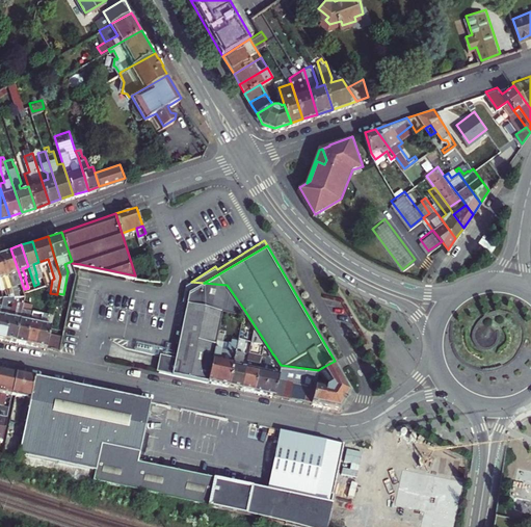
[(18,269),(10,248),(1,252),(7,273),(15,293),(19,293),(15,282),(17,281),(15,272),(12,271),(18,269)]
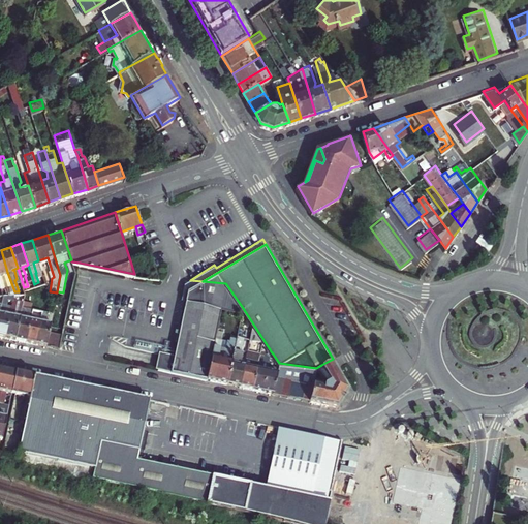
[(64,263),(67,270),(74,268),(71,262),(71,259),(64,263)]
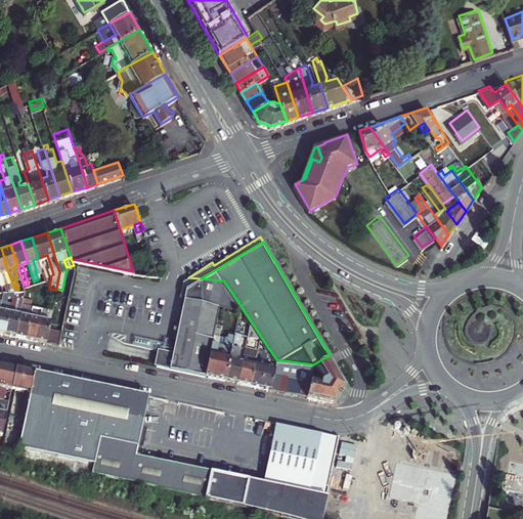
[(180,295),(186,296),(188,286),(201,278),(188,277),(184,279),(180,295)]
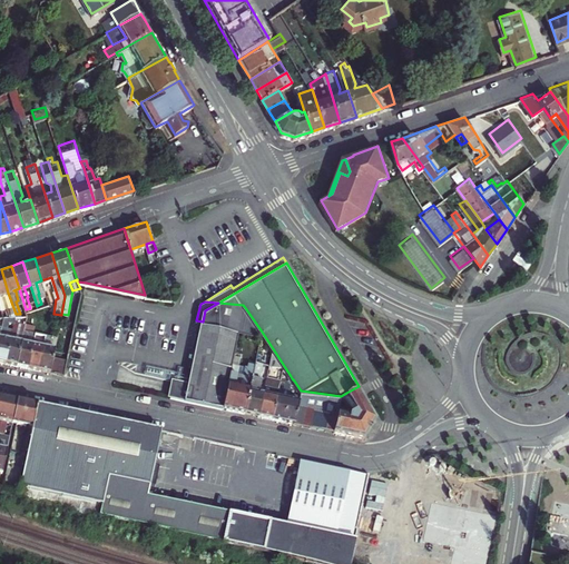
[(231,369),(239,328),(244,306),(243,305),(218,303),(205,310),(203,322),(189,379),(175,376),(172,394),(223,405),(231,369)]
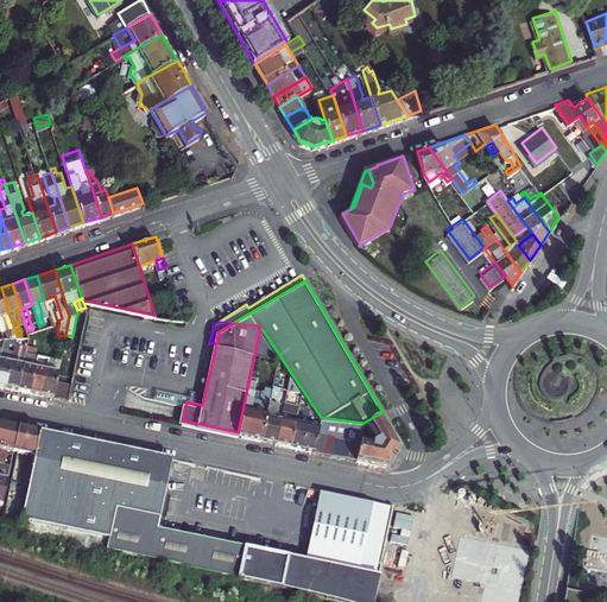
[(260,327),(255,350),(279,355),(279,354),(260,327)]
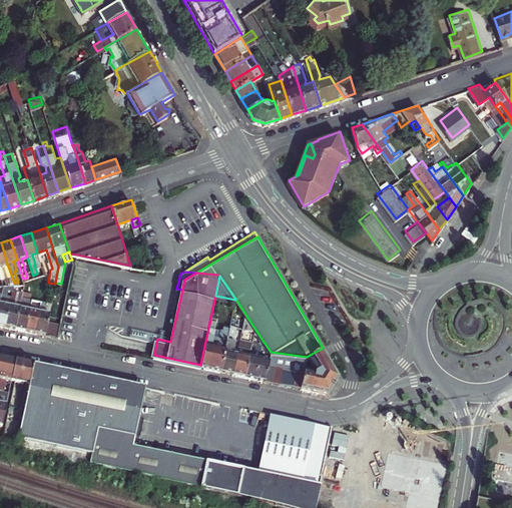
[(3,284),(1,292),(0,299),(0,323),(6,324),(10,303),(4,302),(7,283),(3,284)]
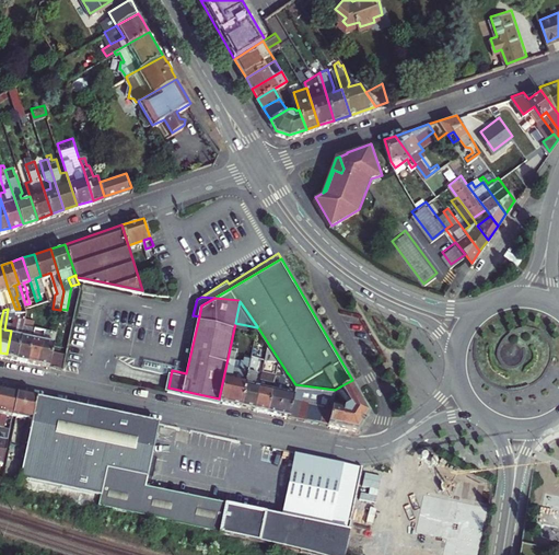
[(24,321),(13,319),(11,331),(7,354),(18,356),(24,321)]
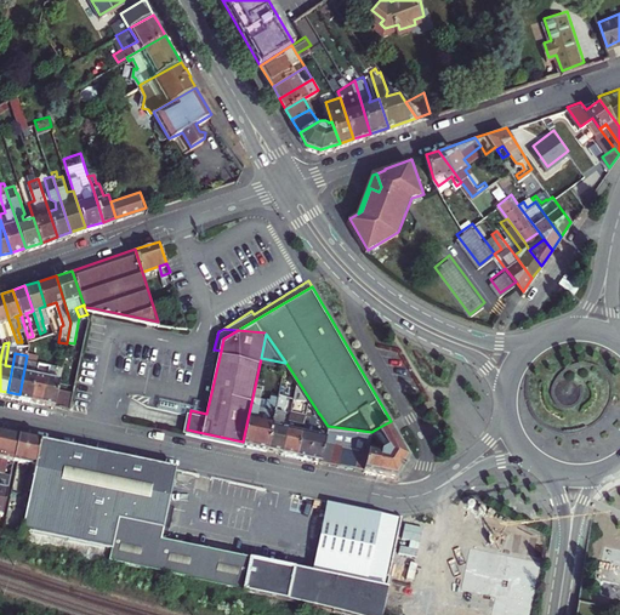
[(32,397),(37,371),(39,363),(40,359),(27,356),(20,394),(32,397)]
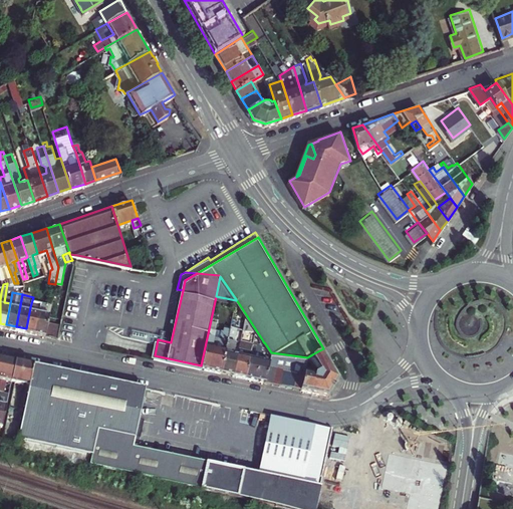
[(49,319),(52,301),(42,299),(42,302),(40,309),(36,331),(46,333),(49,319)]
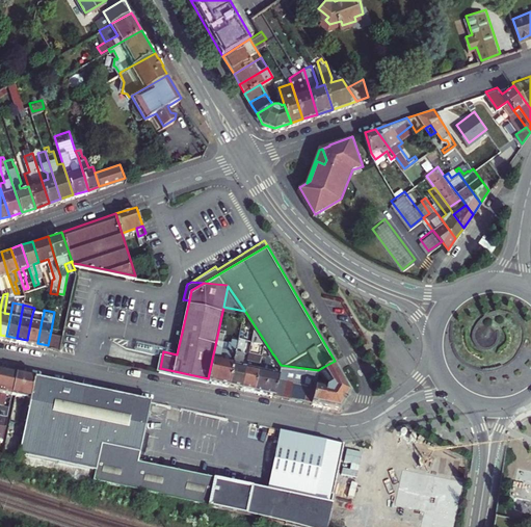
[(27,340),(37,343),(42,320),(31,318),(27,340)]
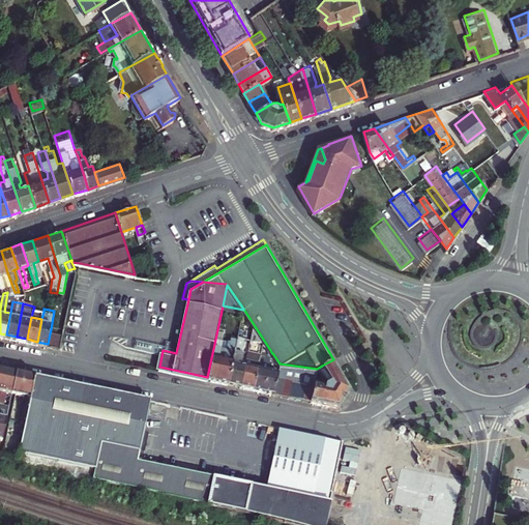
[(60,346),(63,331),(51,329),(48,344),(60,346)]
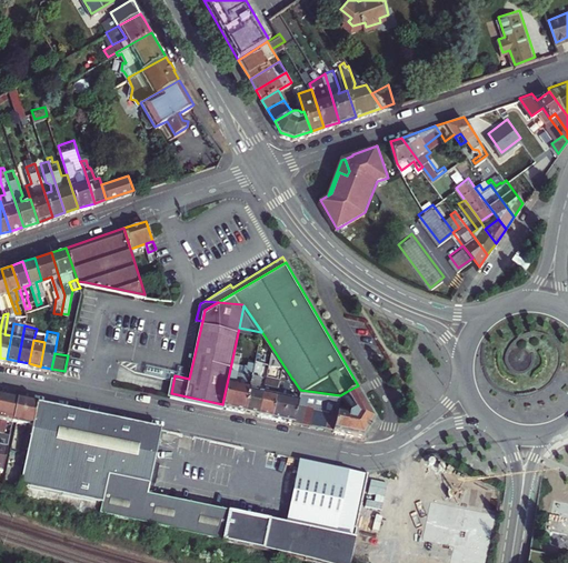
[(245,409),(258,412),(262,390),(258,389),(259,385),(262,373),(260,372),(262,360),(256,358),(255,361),(245,409)]
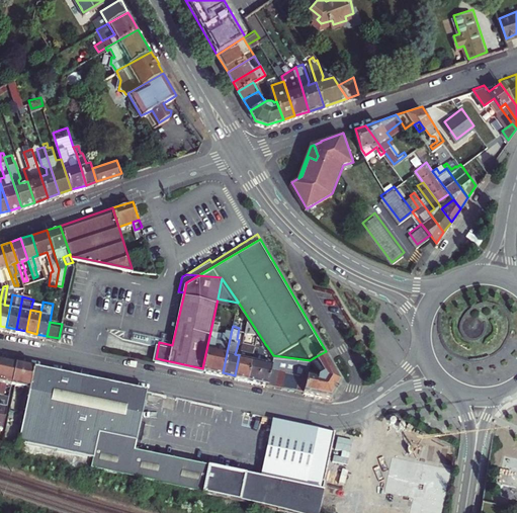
[(202,368),(223,372),(232,329),(226,328),(225,331),(223,331),(222,339),(209,336),(202,368)]
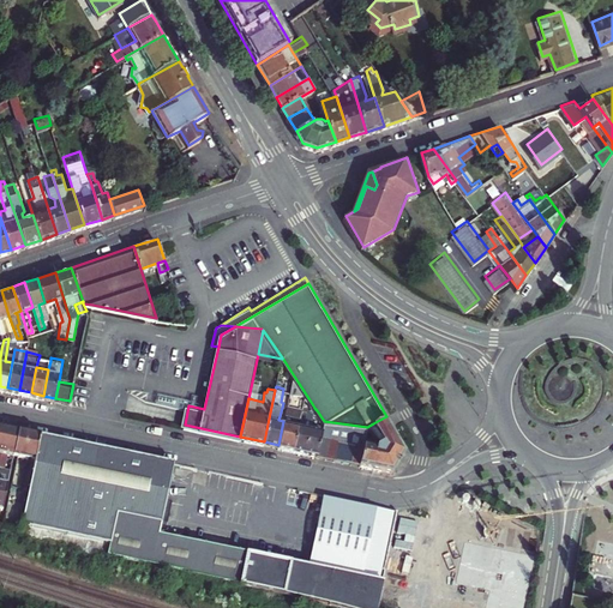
[(293,447),(299,425),(300,416),(290,415),(289,419),(288,417),(287,417),(284,419),(283,421),(278,445),(293,447)]
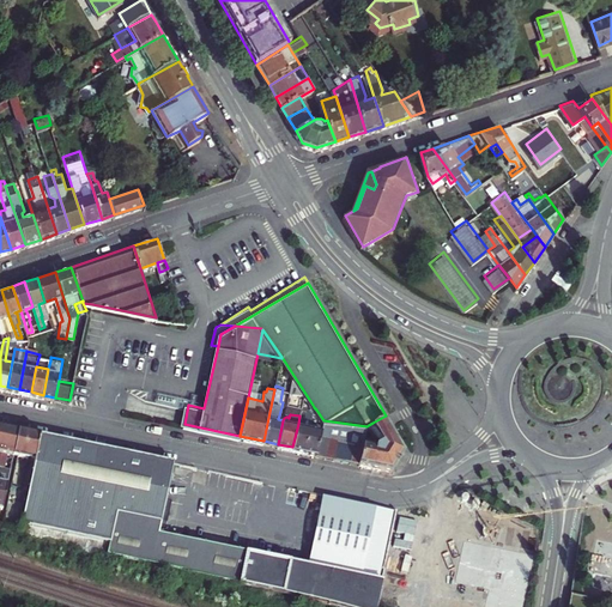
[(377,443),(373,463),(392,468),(405,448),(386,416),(373,423),(383,439),(379,443),(379,442),(377,443)]
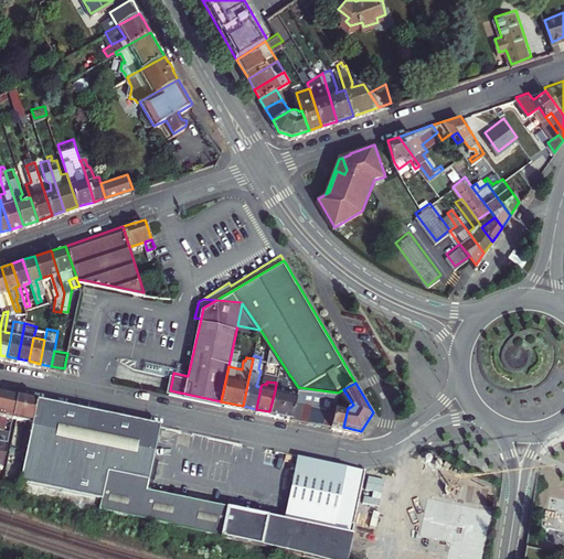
[(337,399),(338,393),(298,387),(297,395),(296,399),(304,400),(311,402),(308,420),(316,421),(319,404),(327,406),(336,407),(336,406),(337,402),(337,399)]
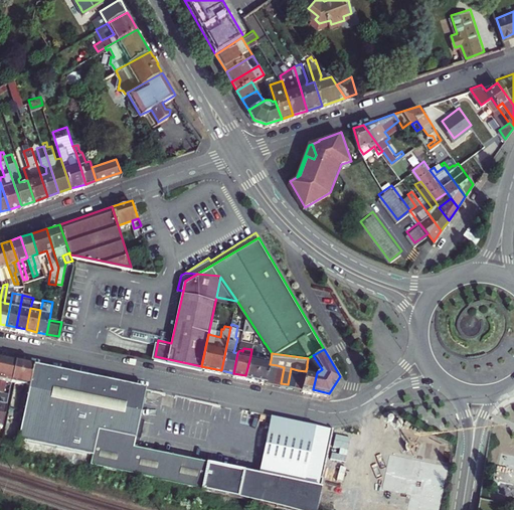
[(18,358),(5,356),(0,381),(0,388),(4,390),(6,378),(13,380),(15,380),(19,359),(18,358)]
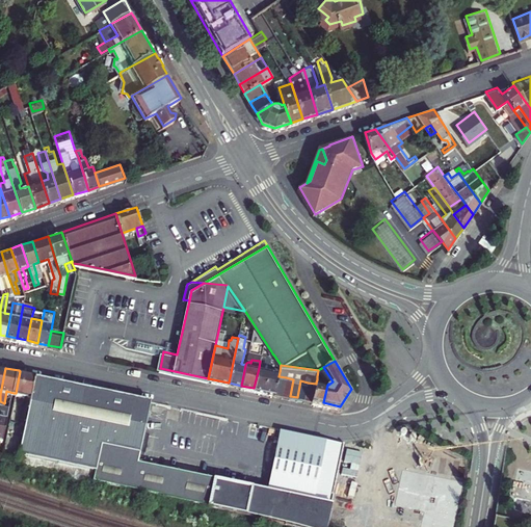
[(254,388),(265,391),(269,370),(259,368),(254,388)]
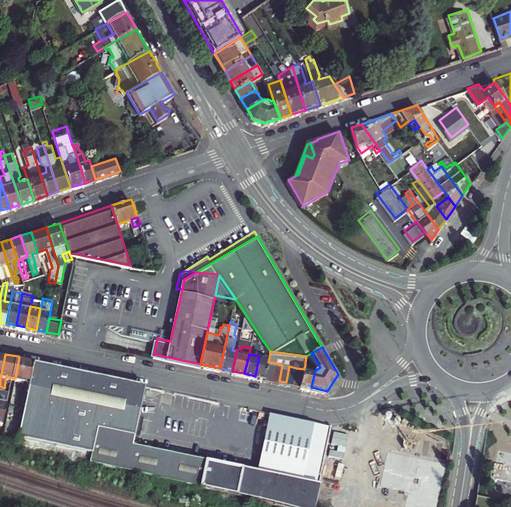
[(259,356),(255,376),(264,378),(268,362),(269,358),(259,356)]
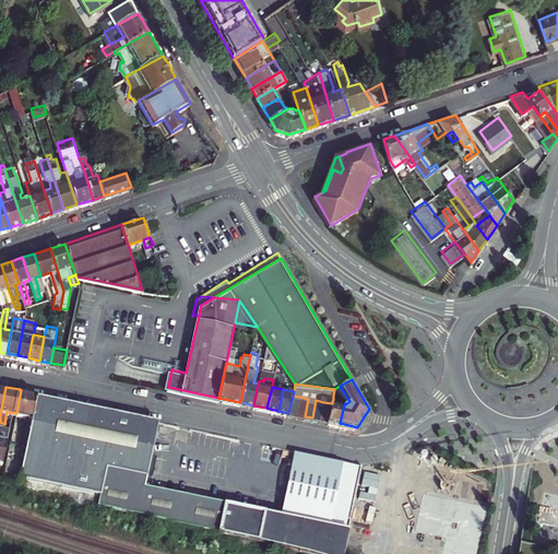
[(21,390),(16,413),(32,416),(36,393),(21,390)]
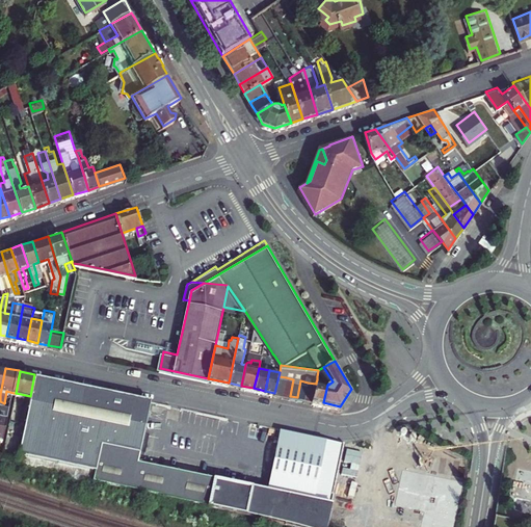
[(143,429),(150,398),(34,374),(30,396),(19,450),(96,467),(94,477),(208,503),(214,476),(137,458),(139,448),(143,429)]
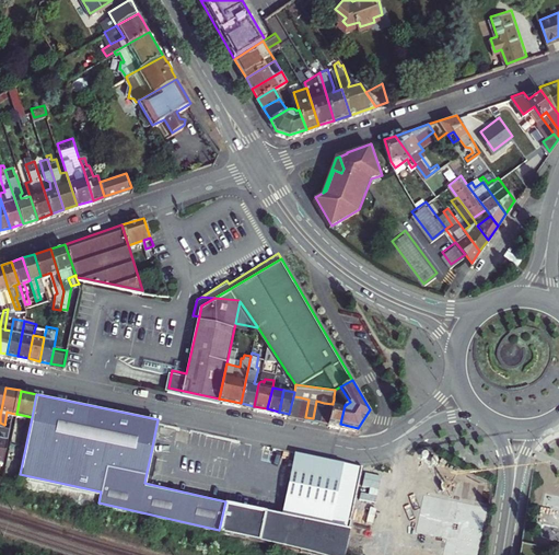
[(289,414),(298,415),(301,397),(293,396),(289,414)]
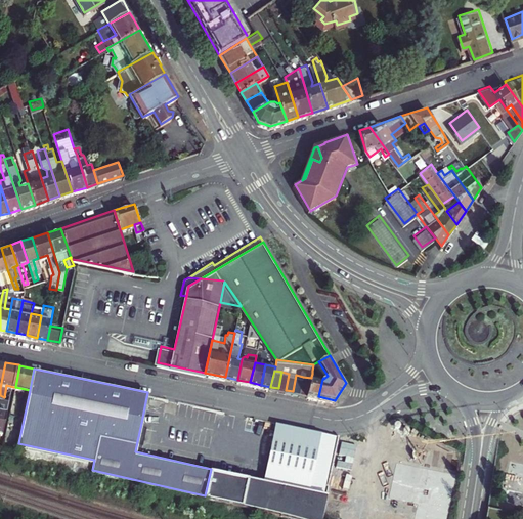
[(289,374),(281,372),(278,388),(286,390),(289,374)]
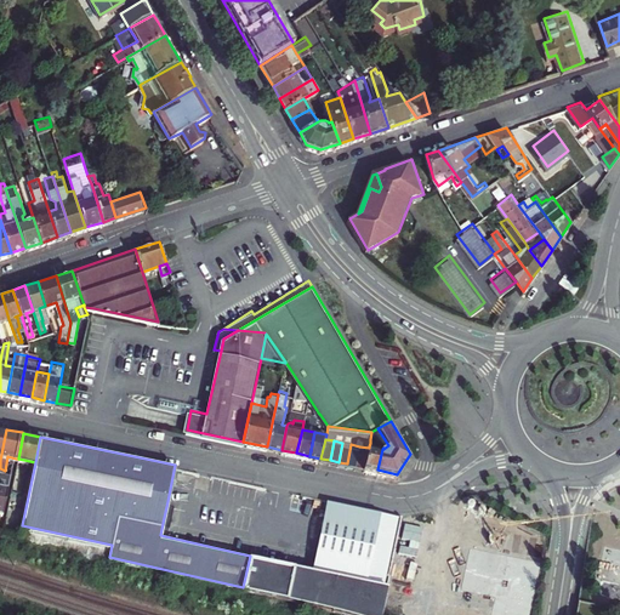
[(364,467),(377,470),(382,449),(384,448),(381,445),(370,443),(369,446),(369,448),(364,467)]
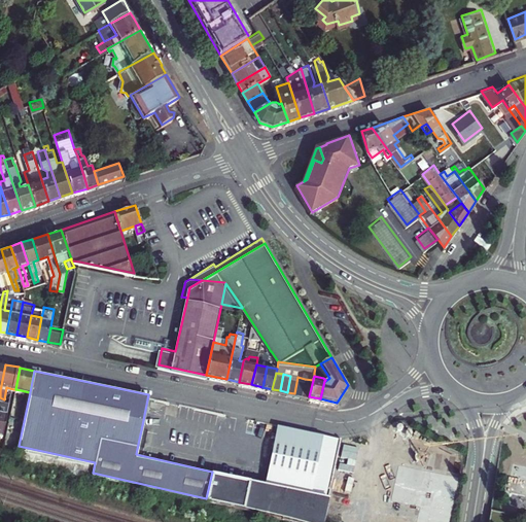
[(302,395),(305,379),(297,377),(294,393),(302,395)]
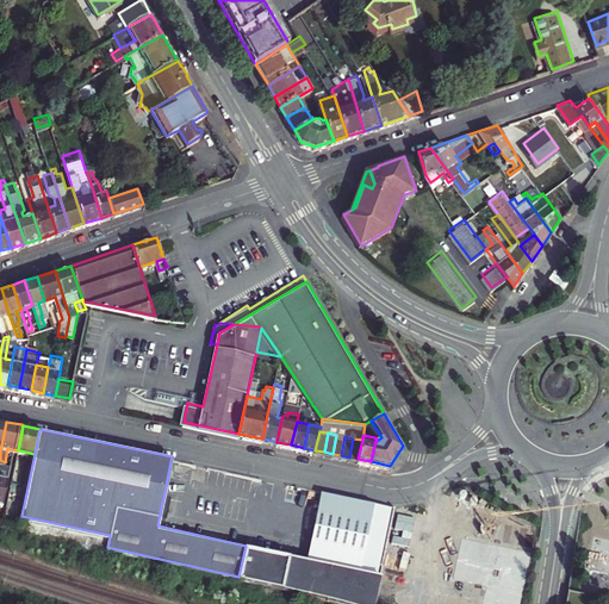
[(349,458),(358,459),(362,440),(353,439),(349,458)]
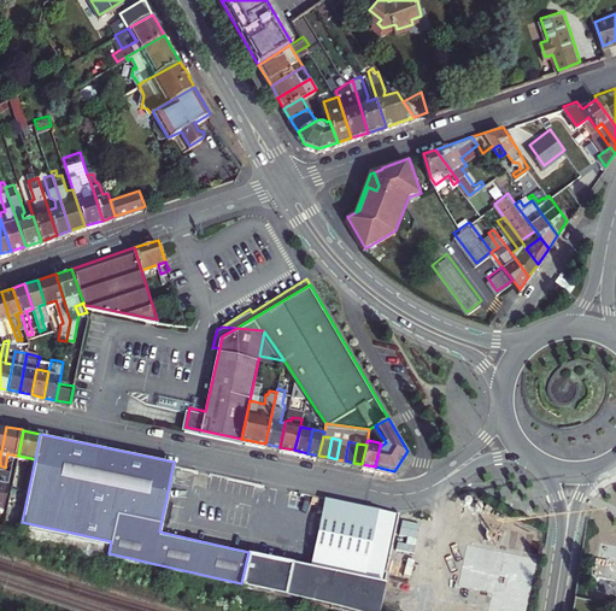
[(0,506),(3,507),(11,469),(5,468),(0,465),(0,506)]
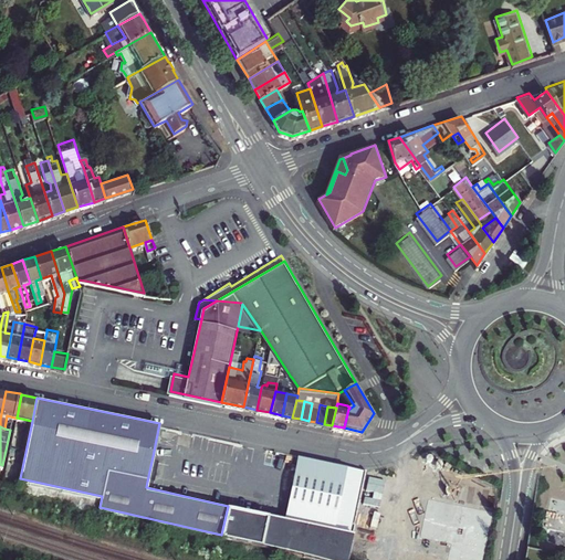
[(300,454),(286,519),(353,532),(366,468),(300,454)]
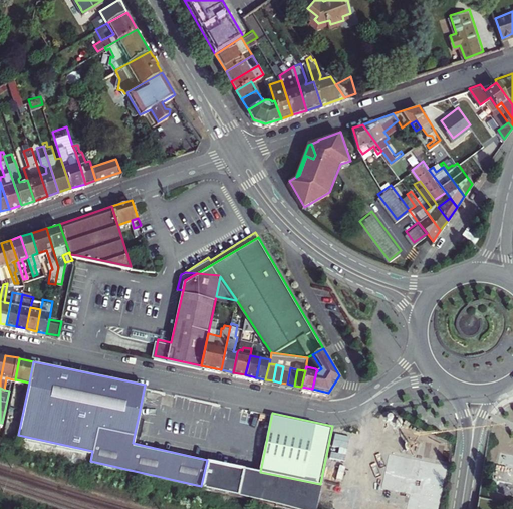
[(144,416),(139,415),(135,433),(140,435),(144,416)]
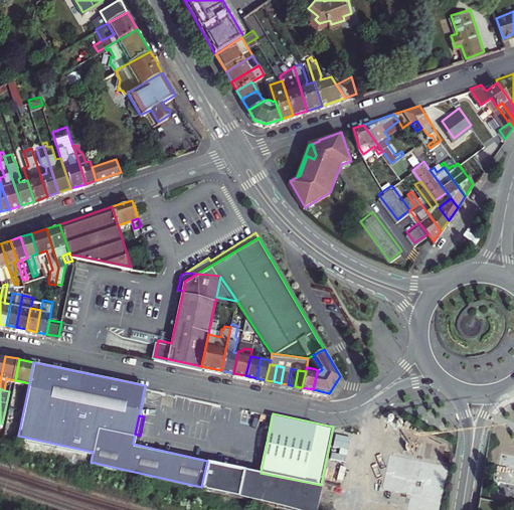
[(201,487),(263,500),(299,509),(315,509),(321,485),(207,461),(201,487)]
